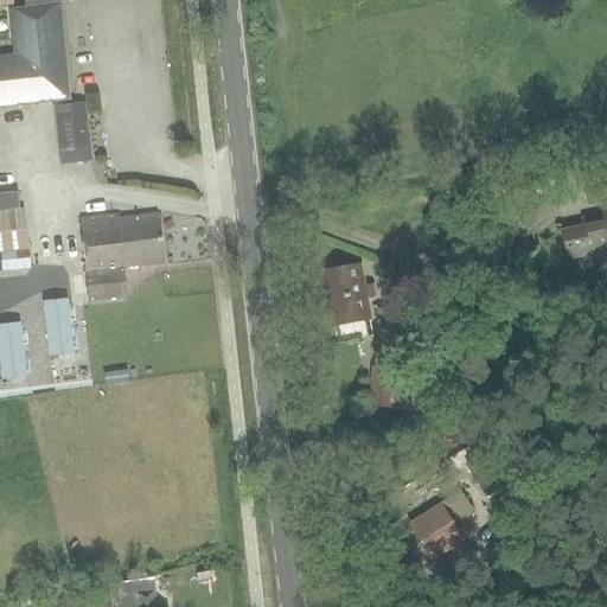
[(0,107),(70,100),(62,6),(13,11),(18,56),(0,57),(0,107)]
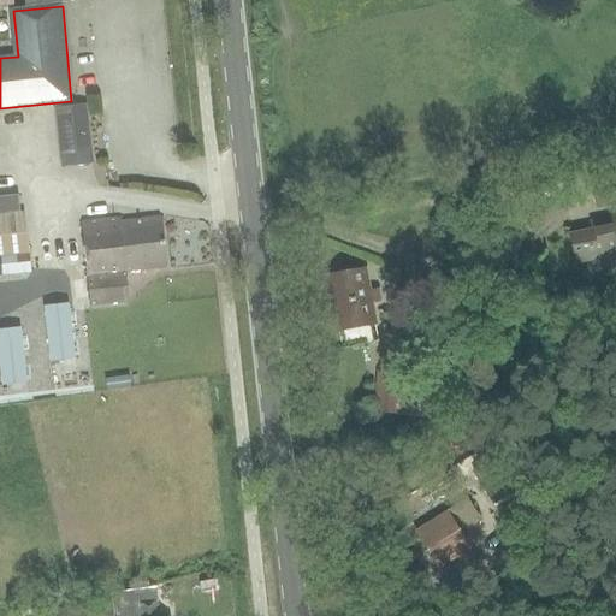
[(90,164),(83,105),(53,108),(60,167),(90,164)]
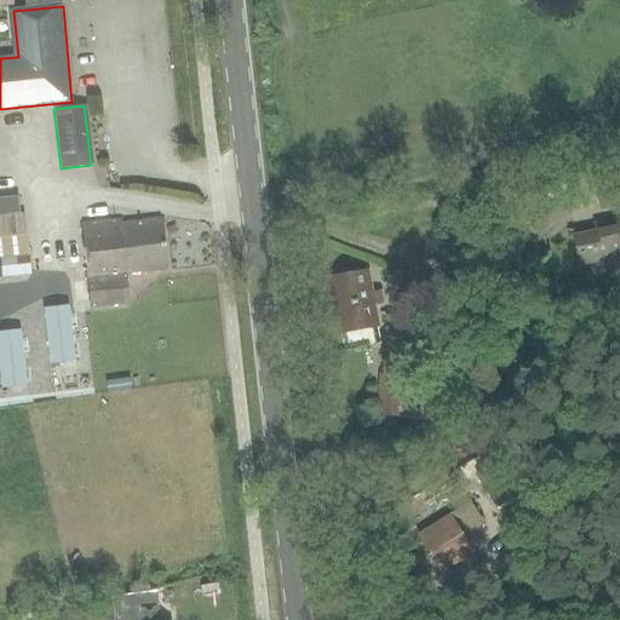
[(0,280),(32,276),(26,214),(0,216),(0,280)]
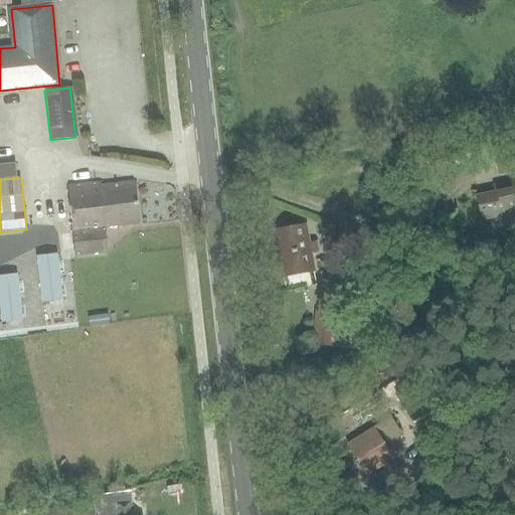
[(139,224),(136,190),(134,190),(133,182),(101,186),(100,182),(68,186),(72,232),(73,232),(74,247),(75,247),(75,255),(107,252),(105,228),(139,224)]
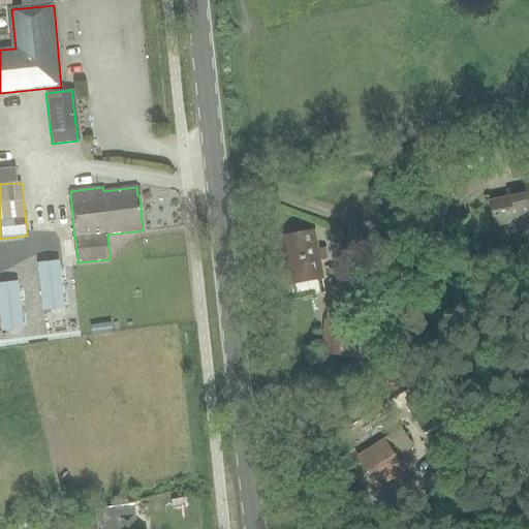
[(528,207),(528,203),(528,187),(508,192),(509,198),(490,203),(495,226),(528,219),(528,207)]
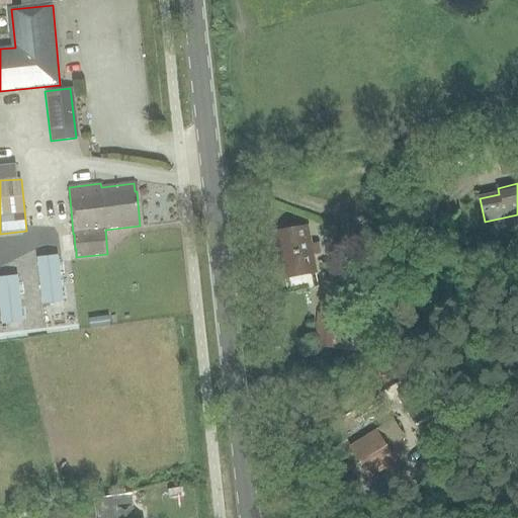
[(311,246),(307,228),(275,234),(283,279),(316,273),(312,256),(322,254),(320,244),(311,246)]
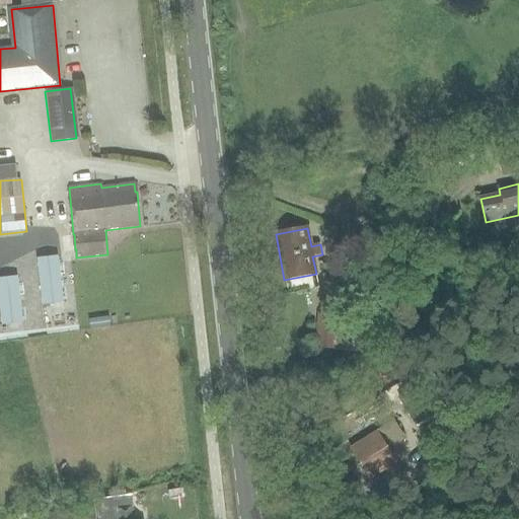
[(58,256),(39,258),(44,303),(64,300),(58,256)]
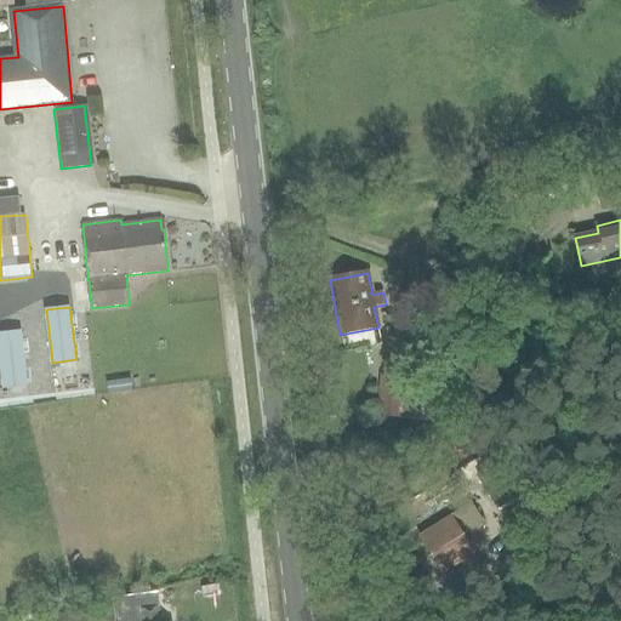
[(21,331),(0,334),(0,360),(4,388),(28,385),(21,331)]
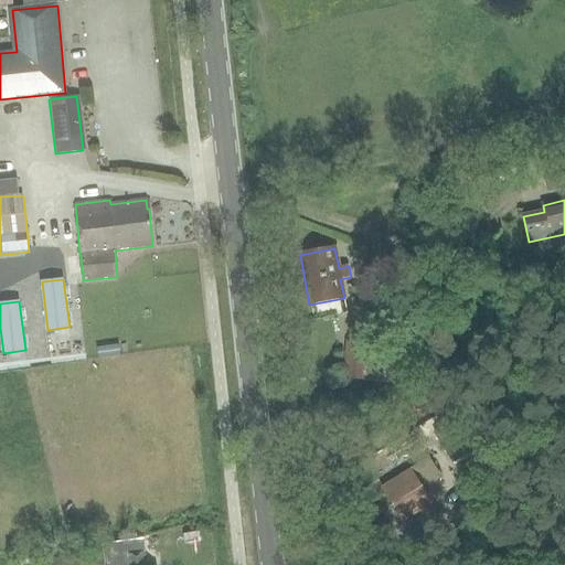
[(393,345),(347,341),(342,380),(388,384),(393,345)]
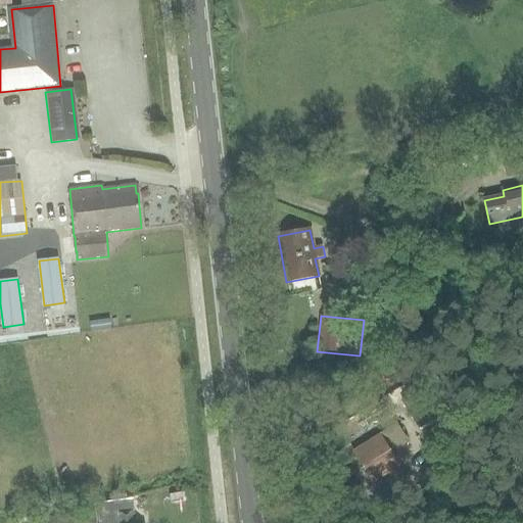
[(395,425),(373,441),(354,453),(373,483),(398,467),(386,448),(403,437),(395,425)]
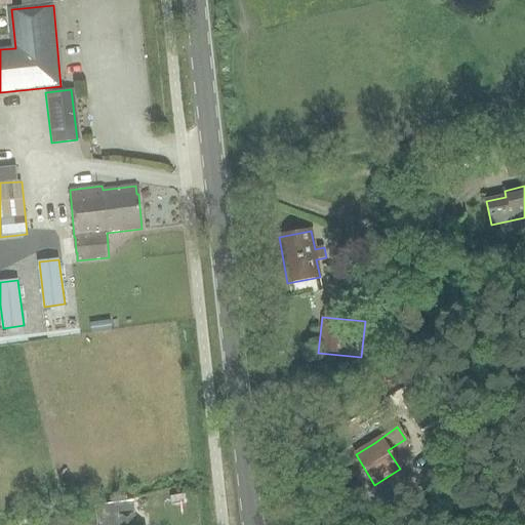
[(135,524),(134,512),(117,514),(118,524),(135,524)]
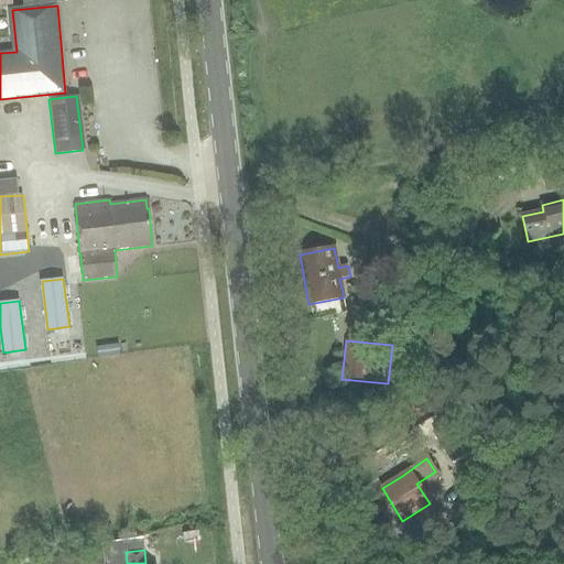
[(101,563),(100,553),(33,563),(101,563)]
